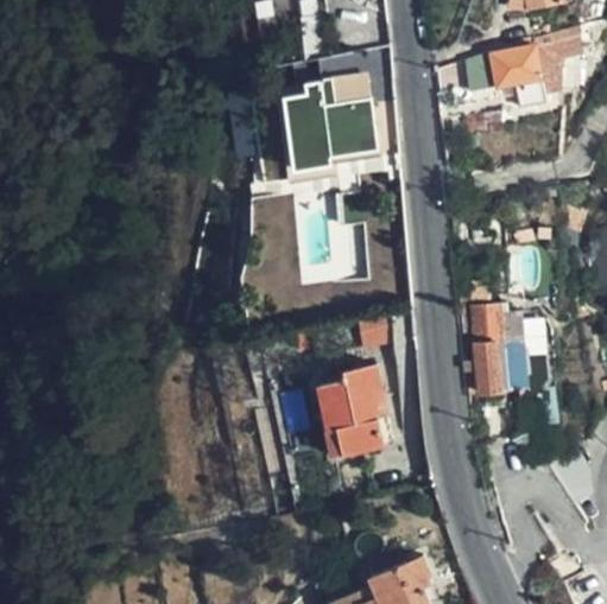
[(562,43),(535,46),(543,89),(561,86),(564,62),(562,43)]
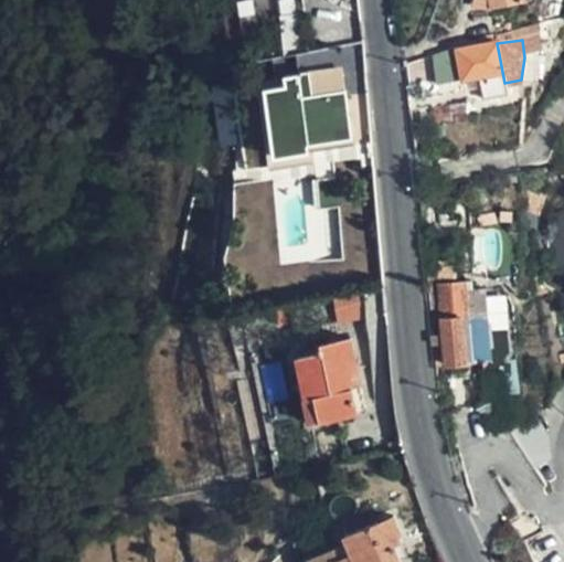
[(458,51),(456,45),(432,55),(439,99),(465,94),(463,80),(478,78),(483,102),(507,97),(504,83),(497,43),(458,51)]
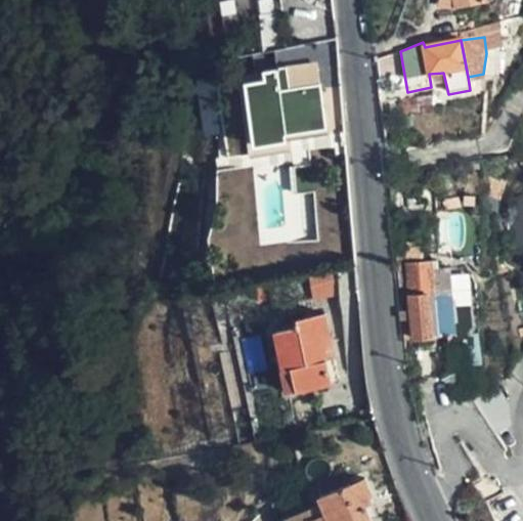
[(251,145),(272,143),(271,135),(321,129),(314,66),(306,67),(305,53),(272,56),(274,80),(243,83),(251,145)]
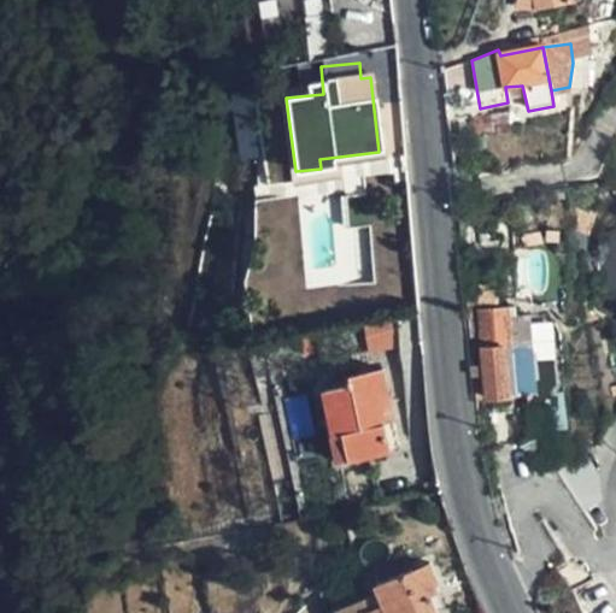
[(258,90),(236,92),(242,155),(263,153),(258,90)]
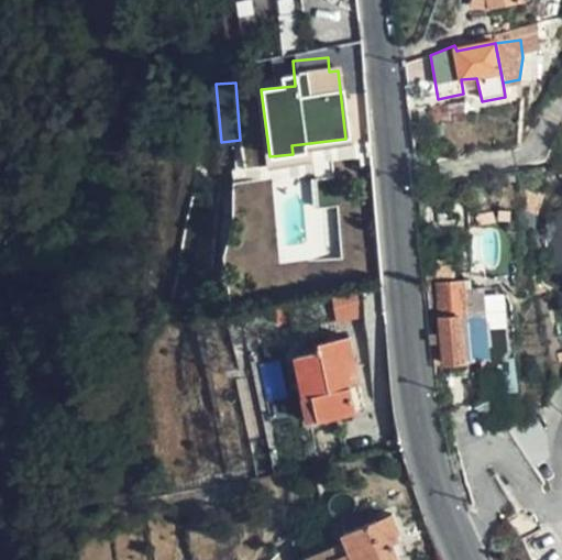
[(291,145),(293,154),(346,149),(345,139),(291,145)]
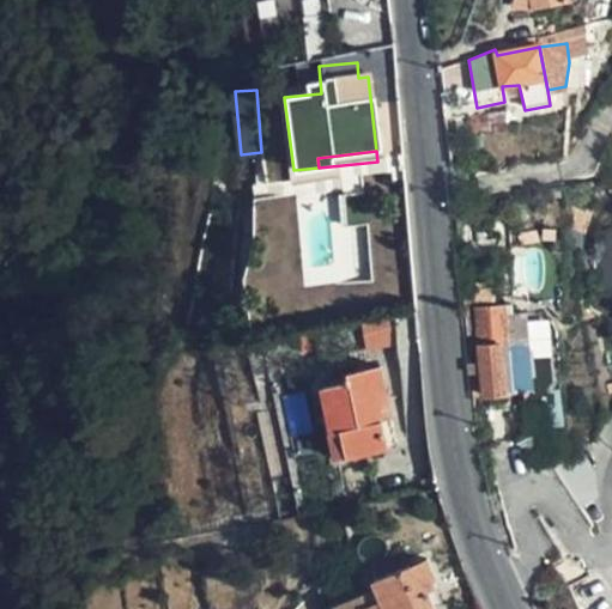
[(501,309),(465,312),(466,332),(471,378),(507,375),(504,347),(527,346),(525,316),(501,318),(501,309)]
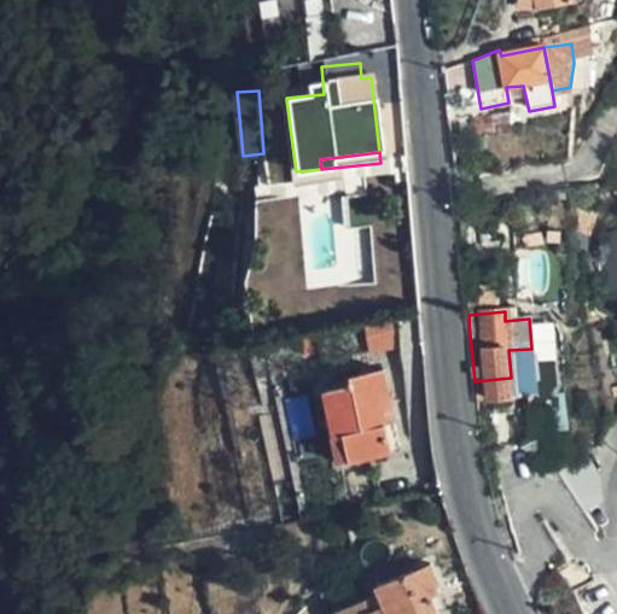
[(401,344),(396,319),(371,323),(376,349),(401,344)]
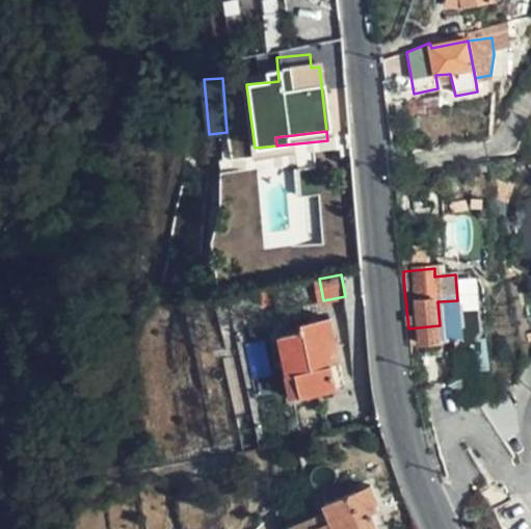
[(337,364),(327,319),(298,324),(299,332),(279,337),(286,372),(285,372),(290,399),(334,390),(328,366),(337,364)]
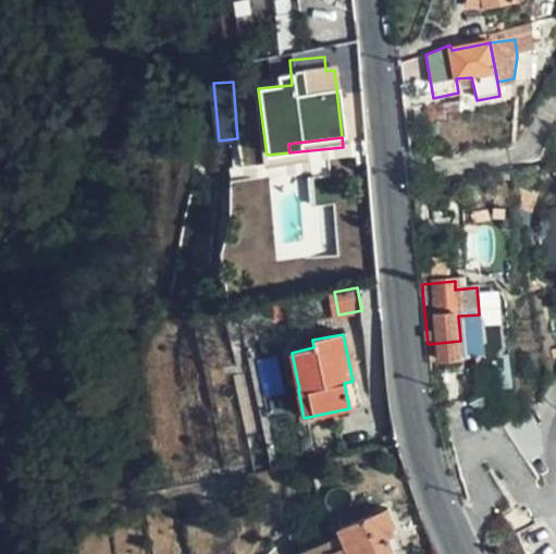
[(528,458),(546,453),(541,435),(522,441),(528,458)]
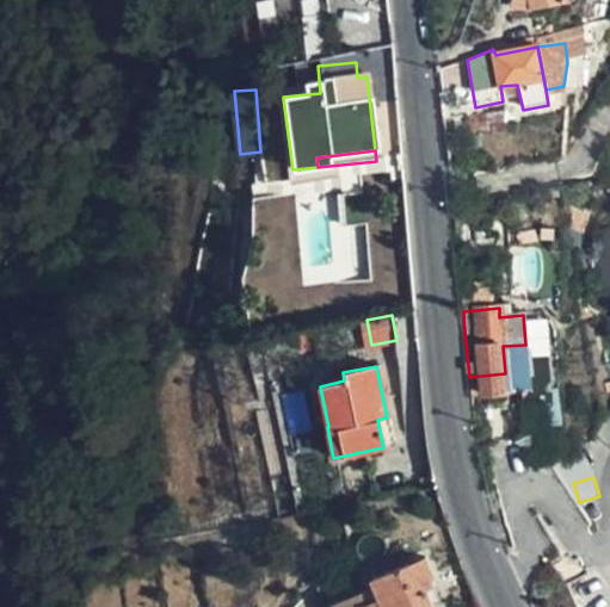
[(376,595),(359,601),(352,605),(352,606),(431,606),(426,594),(432,592),(429,583),(433,581),(424,562),(373,583),(376,595)]
